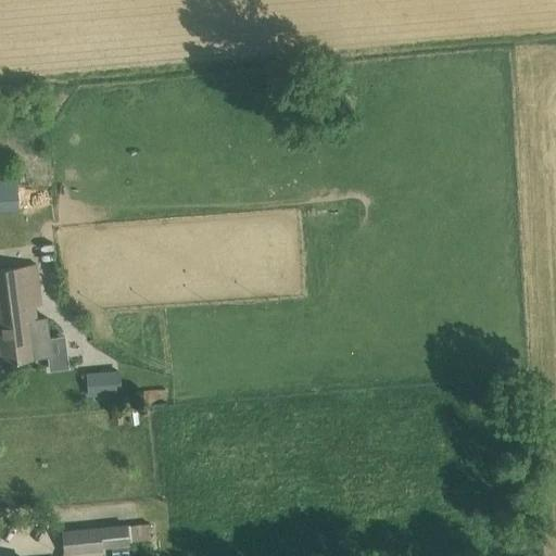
[(0,174),(0,207),(16,206),(14,174),(0,174)]
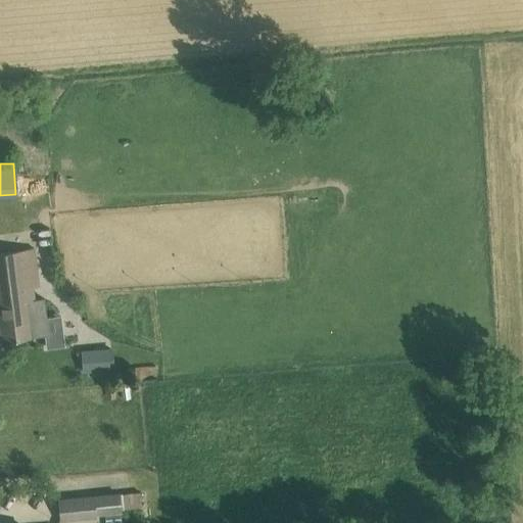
[(34,248),(0,251),(0,326),(2,341),(31,337),(45,335),(46,347),(63,345),(60,317),(47,319),(44,298),(35,300),(33,287),(39,287),(34,248)]
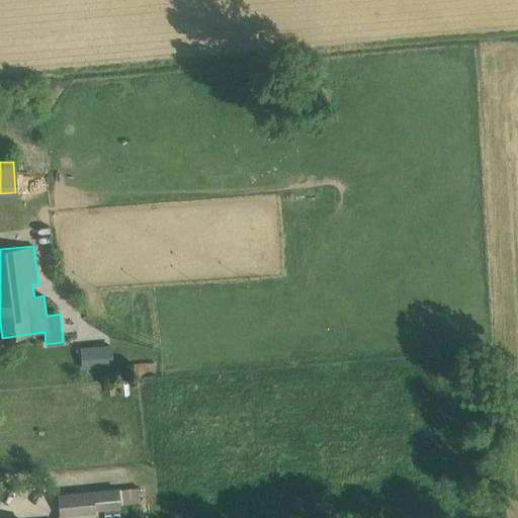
[(80,343),(81,365),(112,363),(111,341),(80,343)]
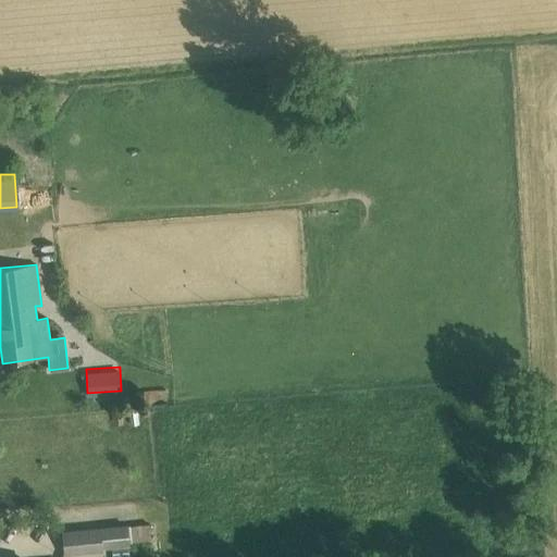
[(101,527),(62,530),(64,555),(103,552),(102,548),(101,527)]
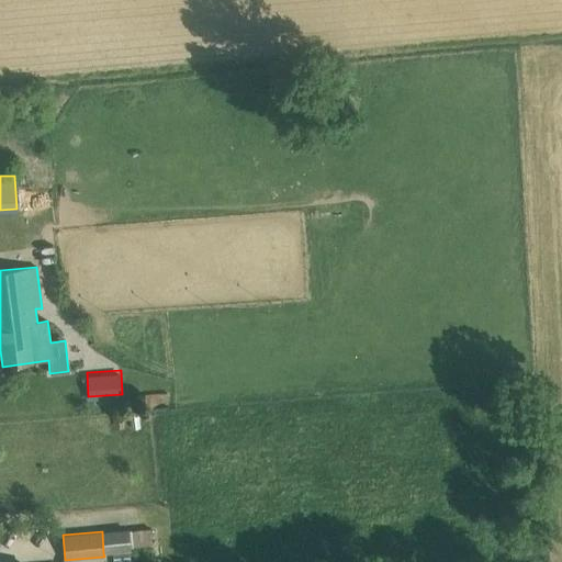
[(130,561),(130,552),(113,553),(113,561),(130,561)]
